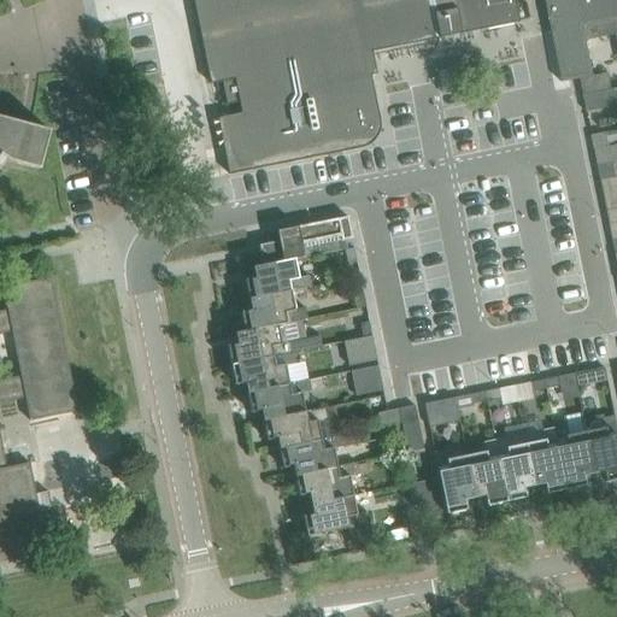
[(0,0),(0,168),(6,160),(7,162),(39,170),(50,131),(29,125),(19,123),(0,117),(0,0)]
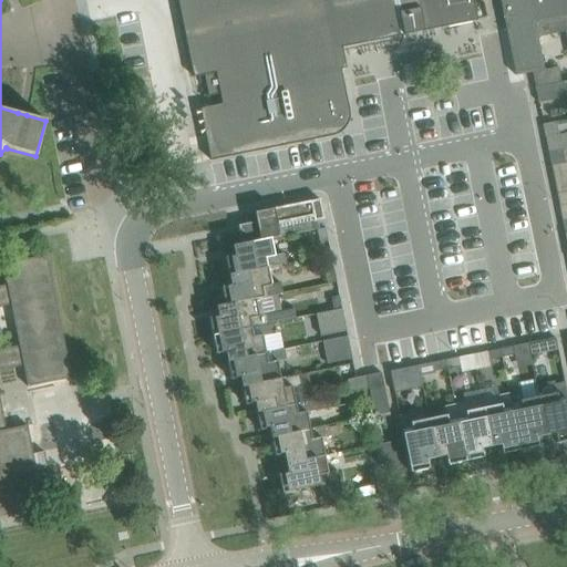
[(177,0),(189,55),(194,78),(204,75),(208,96),(219,94),(222,104),(200,109),(210,161),(317,140),(319,138),(321,138),(323,137),(327,137),(329,136),(331,135),(333,134),(336,133),(338,132),(340,131),(341,130),(343,127),(344,125),(346,123),(347,121),(348,119),(348,116),(348,114),(348,111),(348,109),(343,86),(340,70),(346,69),(344,63),(341,47),(360,43),(360,44),(381,40),(402,35),(423,31),(445,27),(477,20),(473,0),(177,0)]
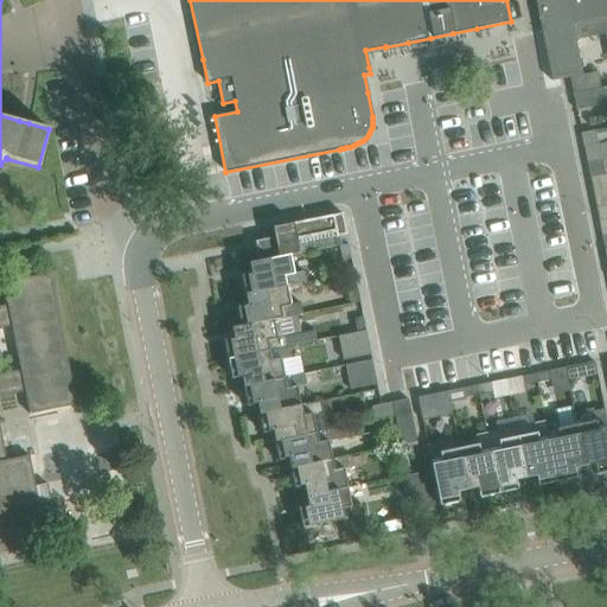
[(606,0),(535,0),(542,32),(570,26),(570,25),(589,21),(606,18),(606,0)]
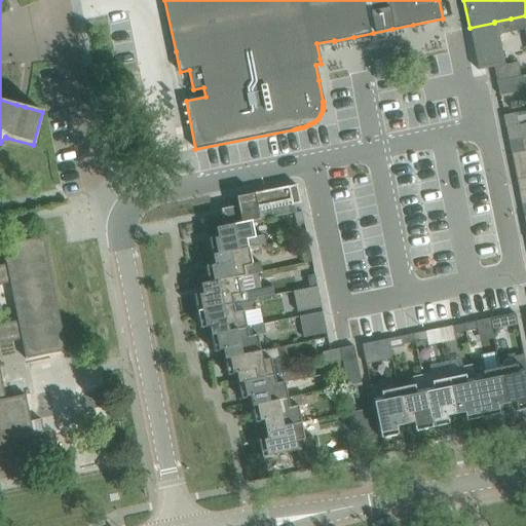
[(498,43),(474,48),(478,71),(493,68),(501,66),(502,66),(498,43)]
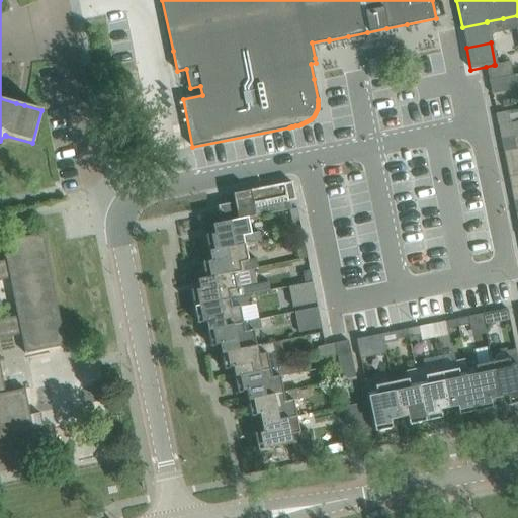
[(492,94),(511,90),(517,89),(517,74),(489,80),(492,94)]
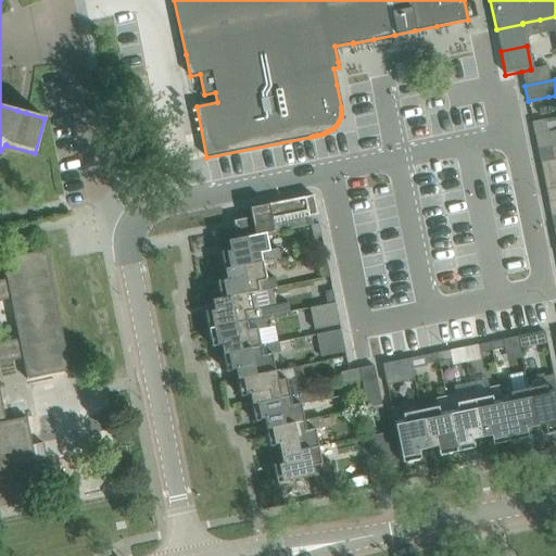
[(555,130),(547,133),(546,129),(551,129),(555,125),(555,123),(555,117),(532,123),(536,148),(555,143),(555,130)]
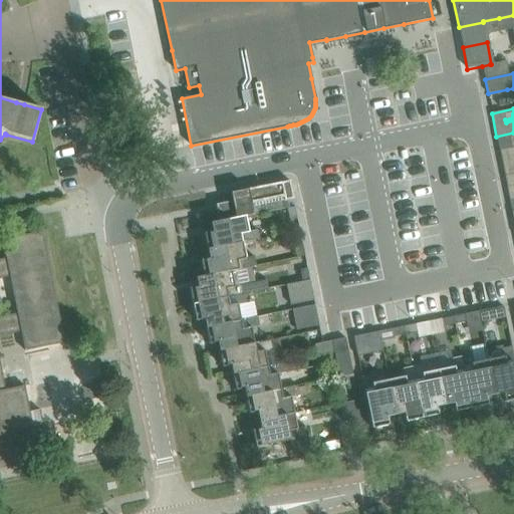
[(513,133),(496,137),(502,163),(513,160),(513,133)]
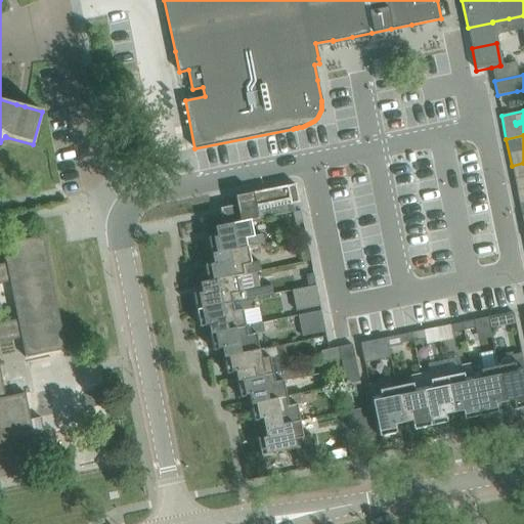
[(517,190),(523,188),(523,163),(512,166),(517,190)]
